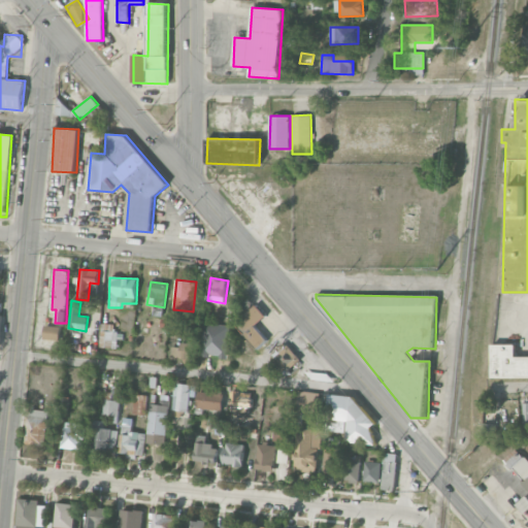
[(259,349),(268,339),(255,327),(266,315),(255,303),(235,325),(259,349)]
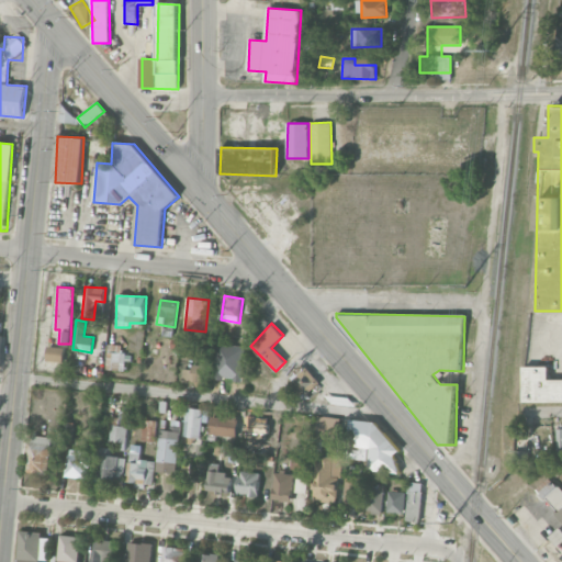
[(122,345),(108,345),(107,370),(124,371),(125,361),(131,361),(131,353),(121,353),(122,345)]
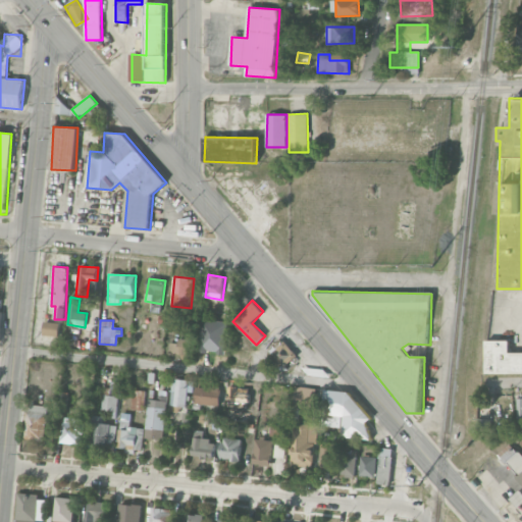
[(202,353),(226,353),(227,321),(203,320),(202,353)]
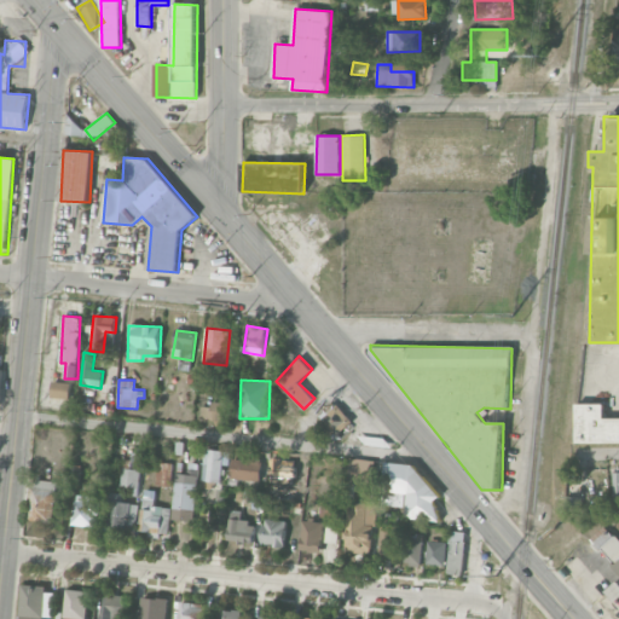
[(71,383),(52,382),(52,398),(70,399),(71,383)]
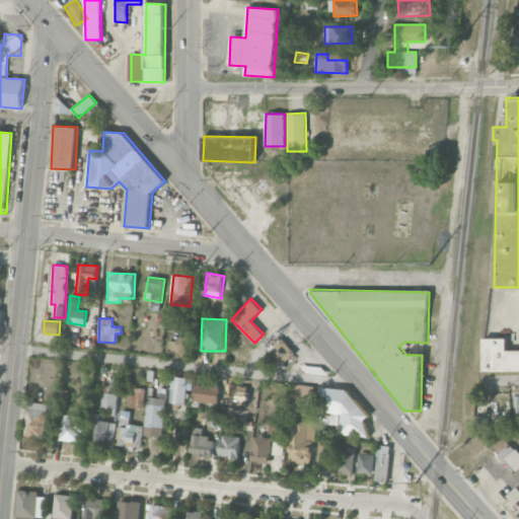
[(181,352),(180,357),(192,357),(193,338),(177,337),(177,341),(168,341),(168,352),(181,352)]
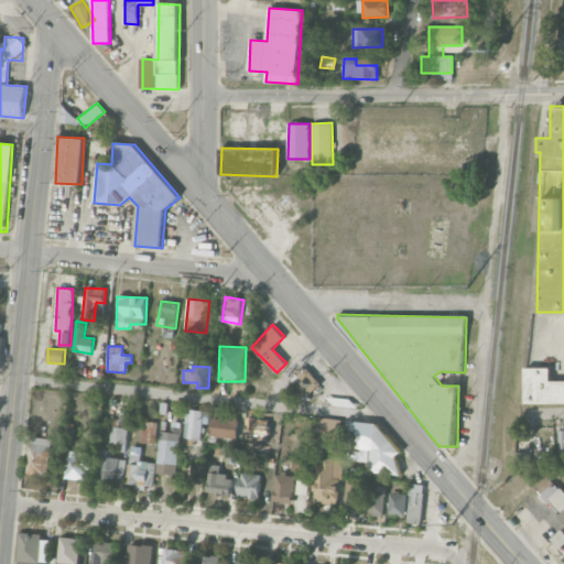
[(291,380),(306,398),(322,383),(305,367),(291,380)]
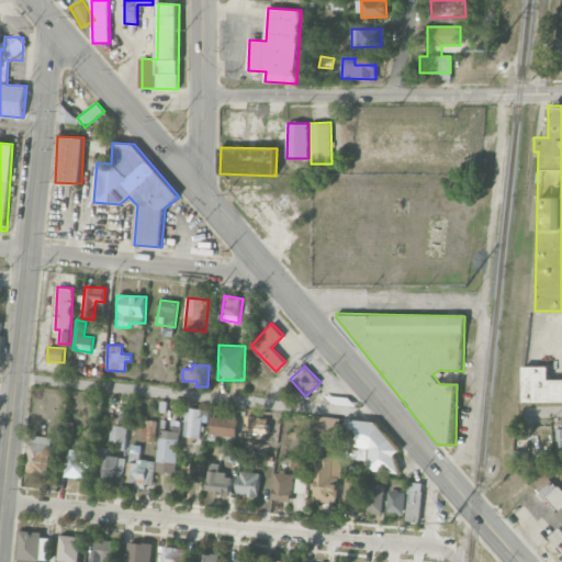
[(549,367),(523,367),(523,402),(561,402),(561,379),(548,380),(549,367)]
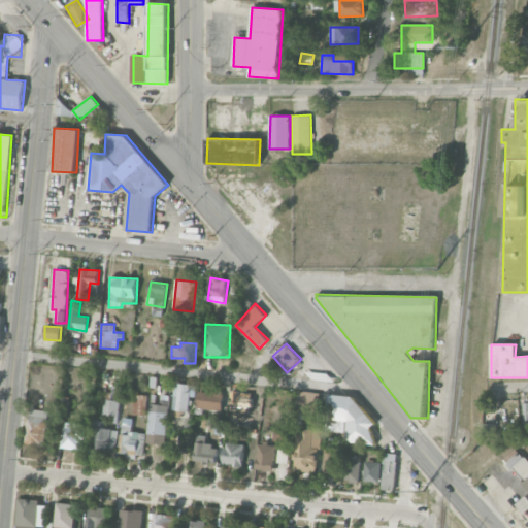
[(196,385),(173,384),(172,410),(189,411),(190,397),(195,397),(196,385)]
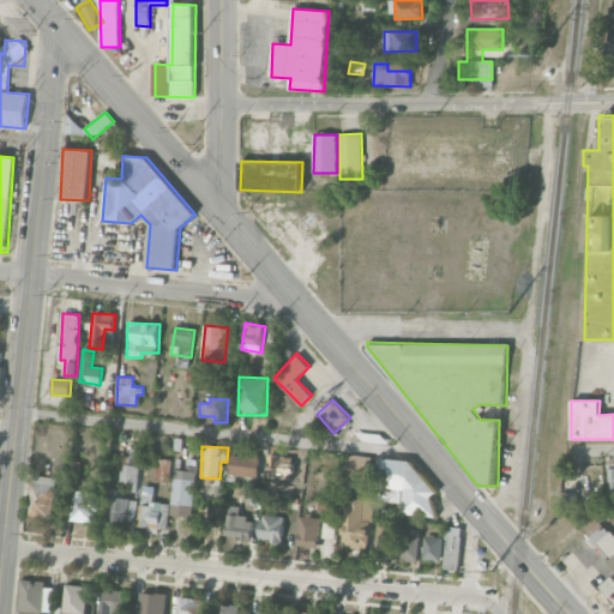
[(119,485),(137,487),(143,451),(126,447),(119,485)]
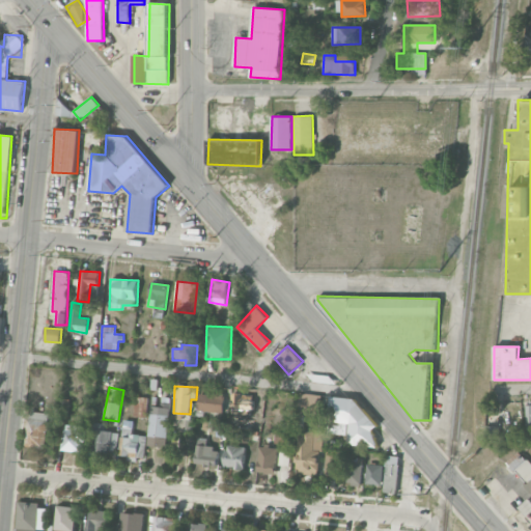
[(197,411),(224,412),(224,393),(198,392),(197,411)]
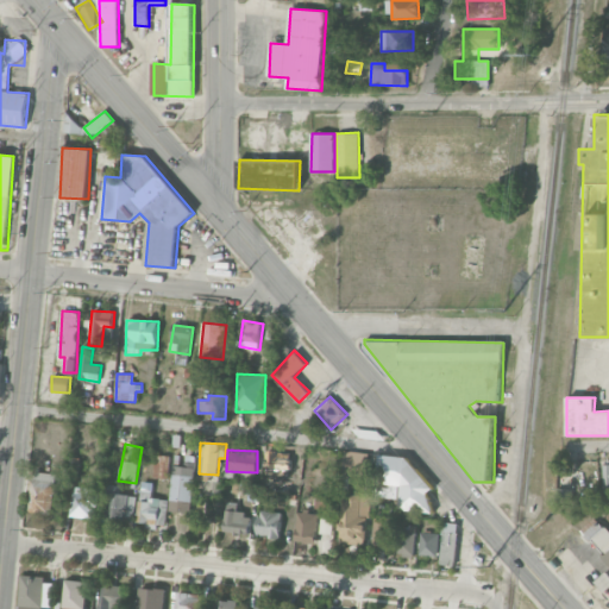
[(370,453),(345,450),(341,475),(366,478),(370,453)]
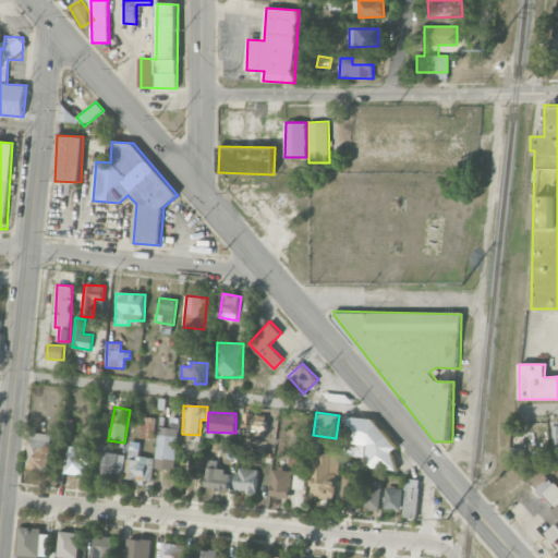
[(267,414),(244,413),(243,436),(266,437),(267,414)]
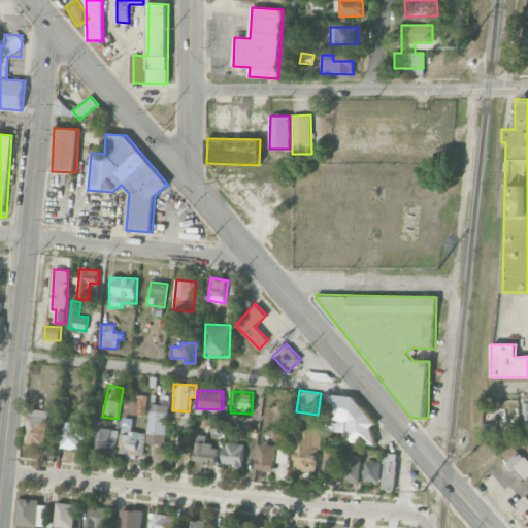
[(356,396),(330,394),(327,431),(347,432),(347,442),(371,444),(374,409),(356,408),(356,396)]
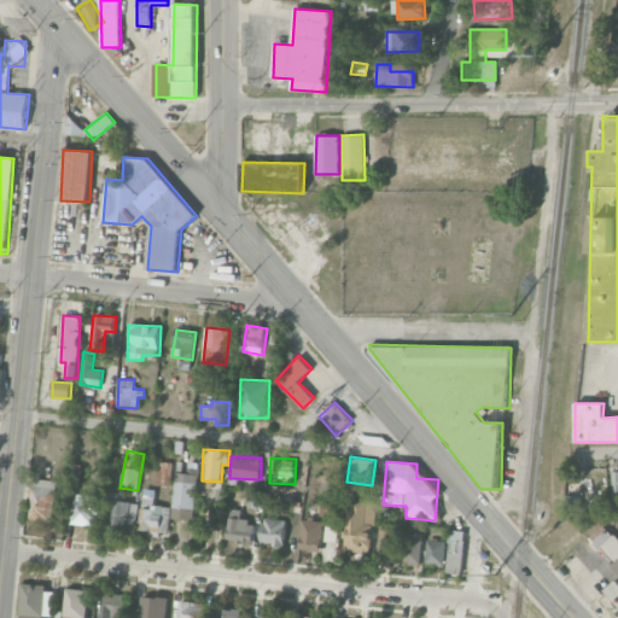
[(155,484),(172,485),(172,462),(156,462),(155,484)]
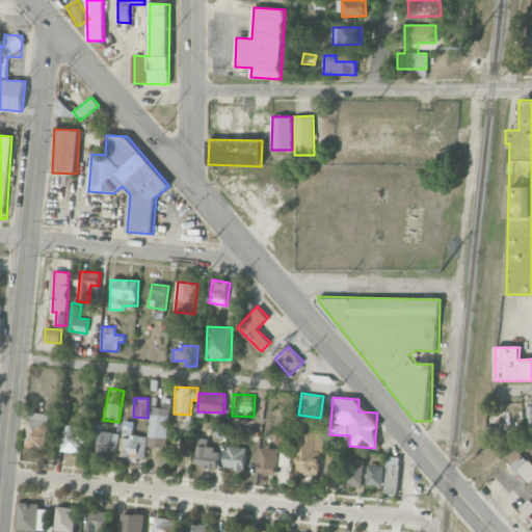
[(169,408),(150,407),(149,448),(167,448),(169,408)]
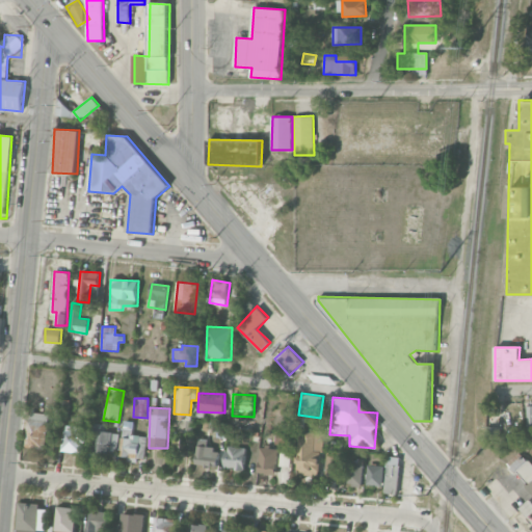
[(25,448),(47,449),(49,414),(27,413),(25,448)]
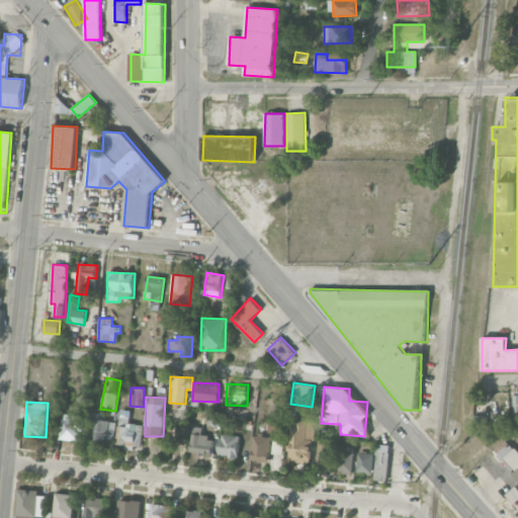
[(101,420),(102,413),(91,412),(88,442),(113,445),(115,422),(101,420)]
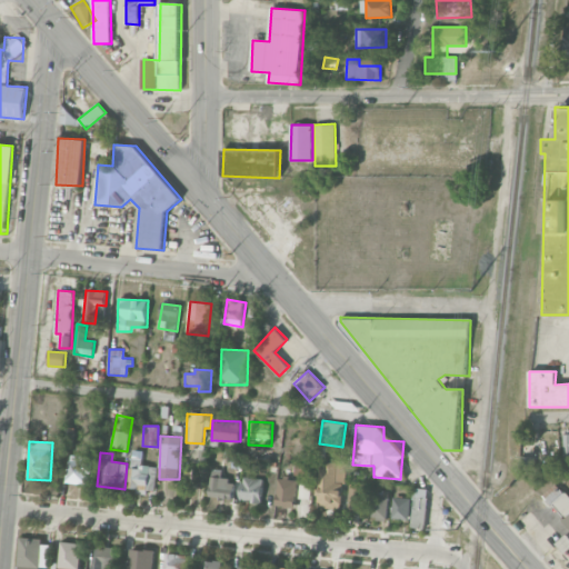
[(66,482),(86,485),(88,458),(69,456),(66,482)]
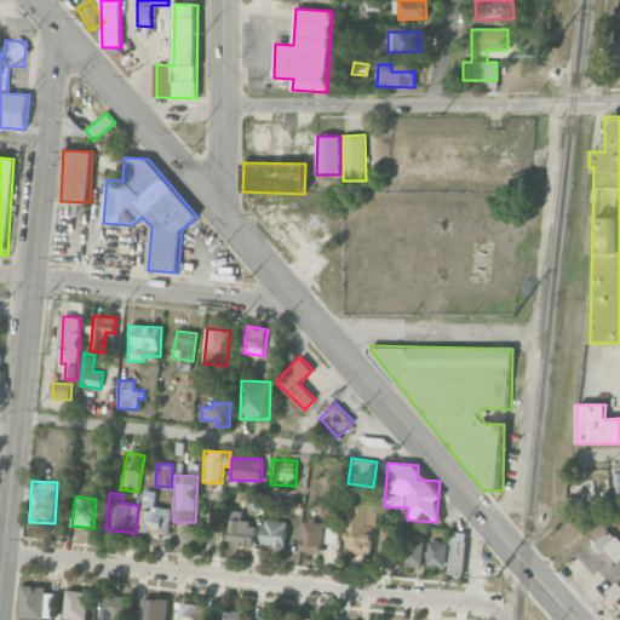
[(566,512),(574,512),(575,498),(567,498),(566,512)]
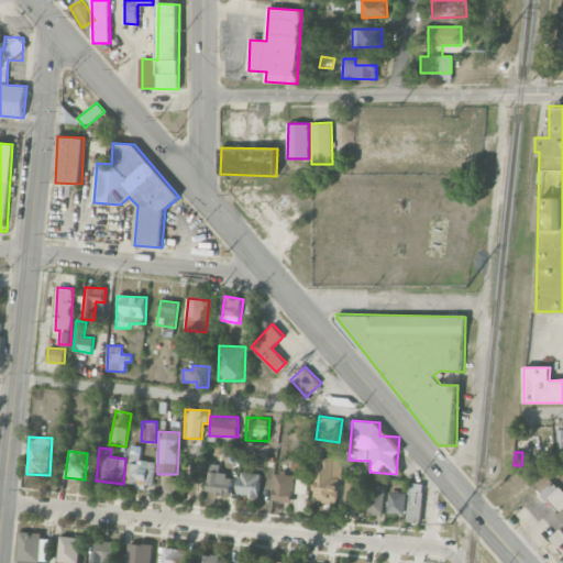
[(153,486),(156,462),(140,460),(141,454),(131,453),(127,483),(153,486)]
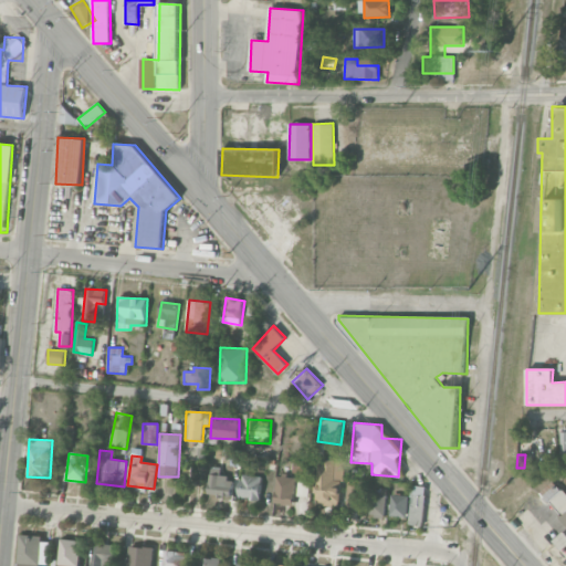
[(312,461),(293,460),(292,472),(312,473),(312,461)]
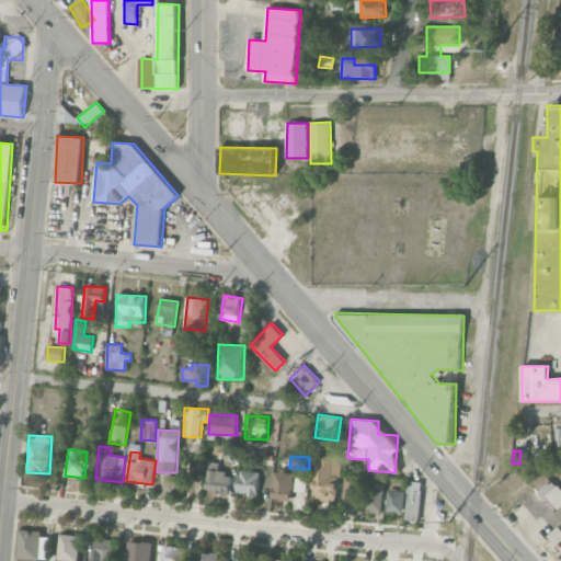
[(342,457),(316,456),(313,501),(338,502),(339,476),(342,476),(342,457)]
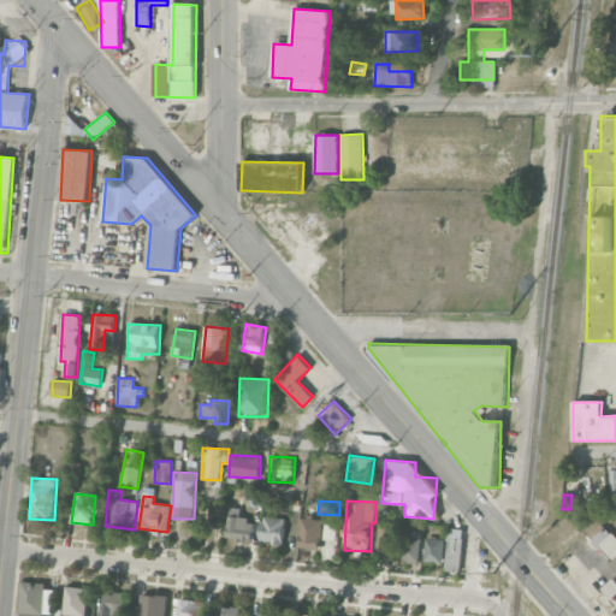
[(240,519),(241,508),(229,508),(226,539),(253,540),(254,520),(240,519)]
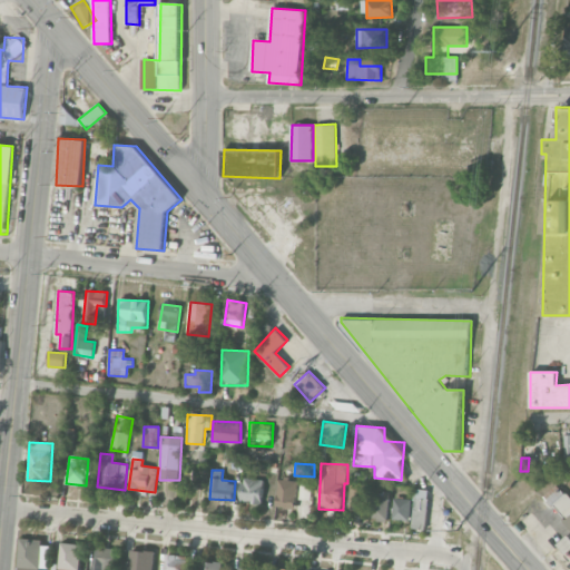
[(242,502),(262,503),(263,480),(242,479),(242,502)]
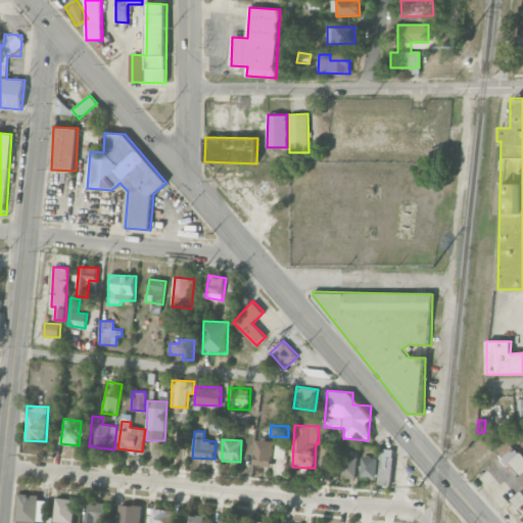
[(254,466),(272,466),(273,439),(255,439),(254,466)]
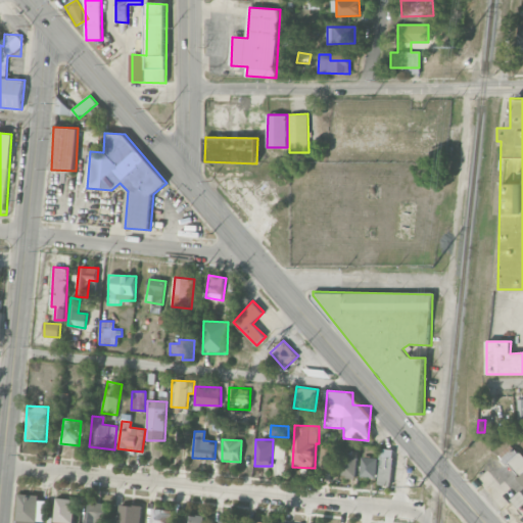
[(503,452),(522,485),(522,455),(516,443),(503,452)]
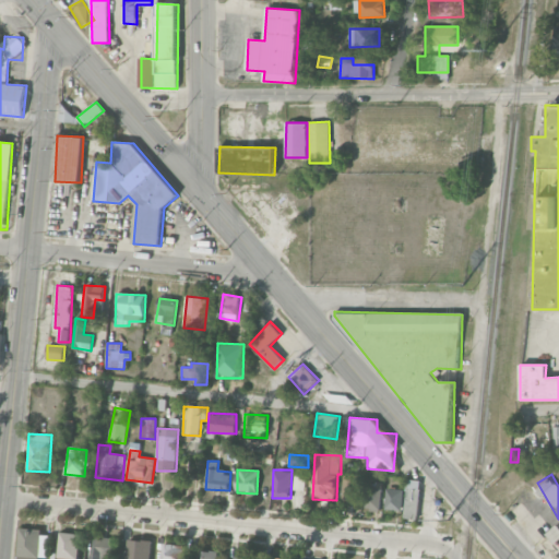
[(385,510),(404,511),(403,519),(418,519),(420,480),(405,479),(405,489),(387,488),(385,510)]
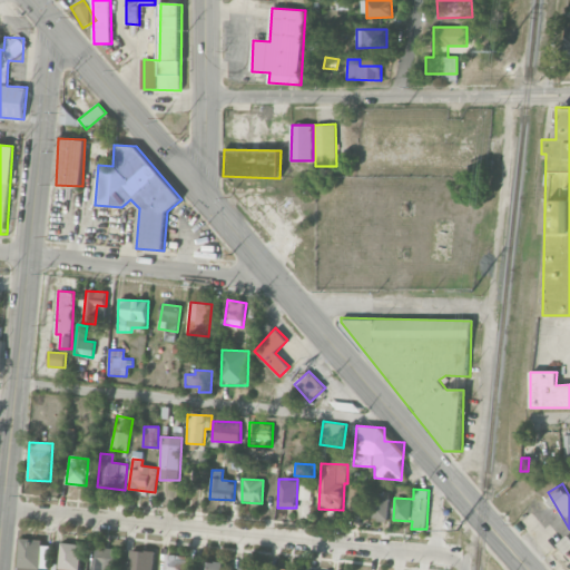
[(370,519),(387,520),(390,498),(372,495),(370,519)]
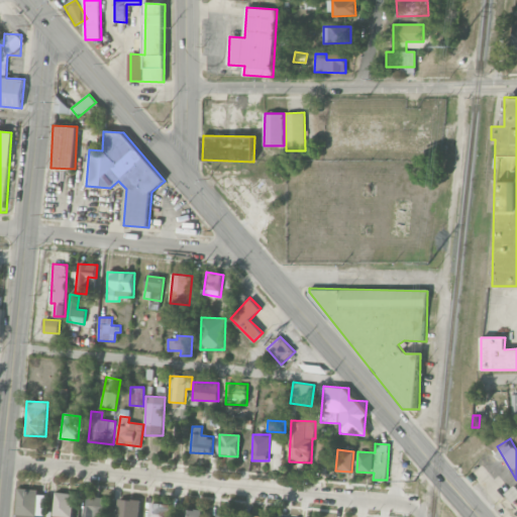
[(18,490),(17,516),(36,516),(37,515),(44,515),(45,491),(18,490)]
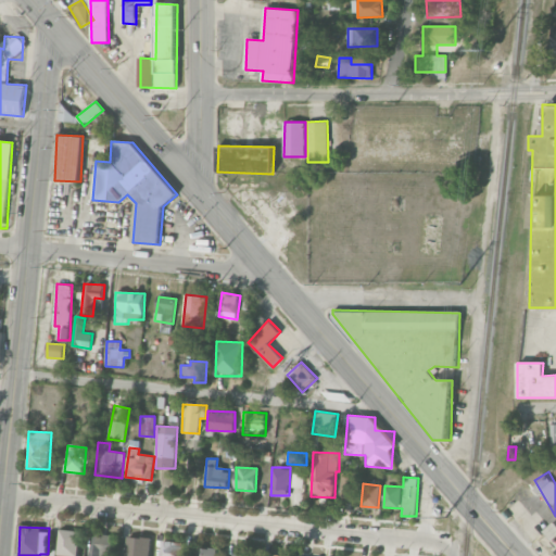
[(77,555),(79,531),(59,530),(58,555),(77,555)]
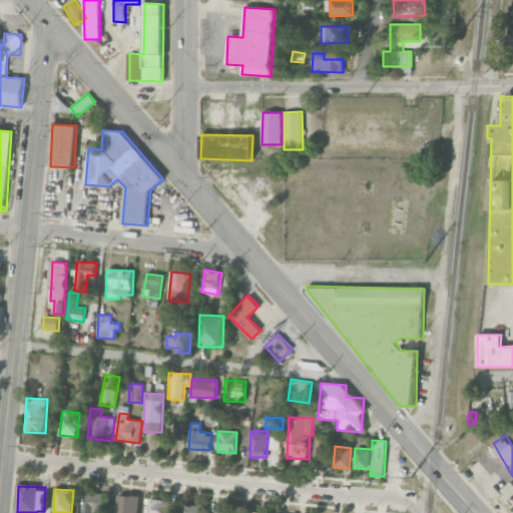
[(105,512),(106,493),(84,492),(82,512),(105,512)]
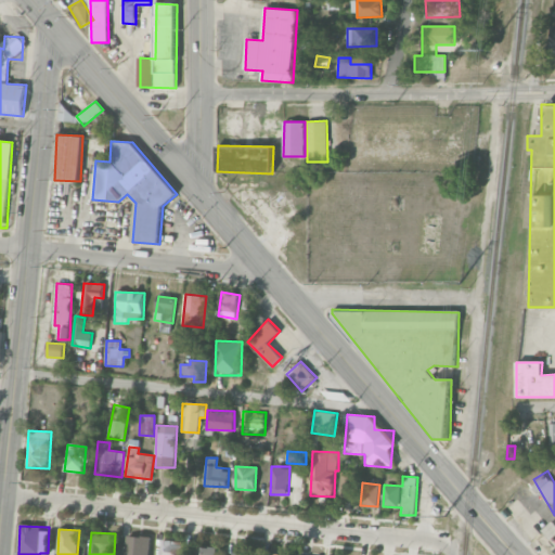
[(149,554),(151,537),(127,536),(125,554),(149,554)]
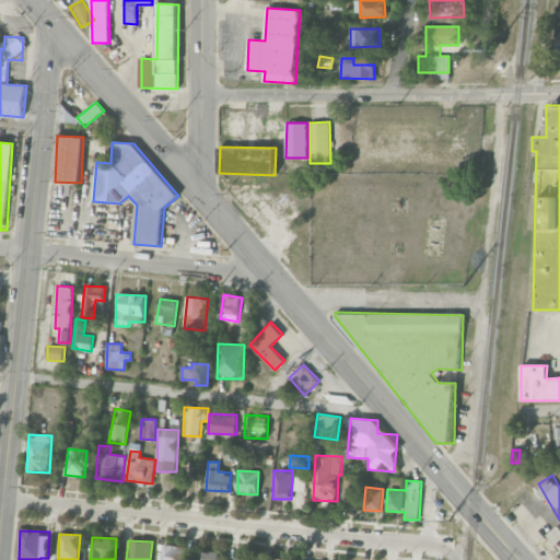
[(184,559),(185,547),(163,546),(162,559),(184,559)]
